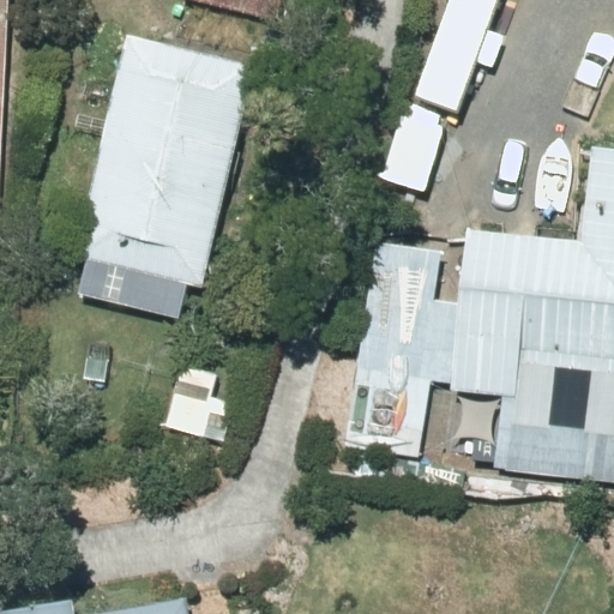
[(0,0),(0,191),(10,0),(0,0)]
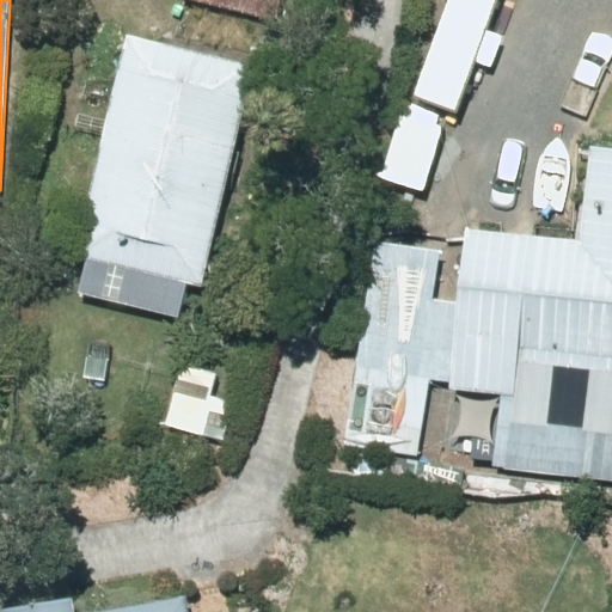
[(199,0),(275,19),(279,0),(199,0)]
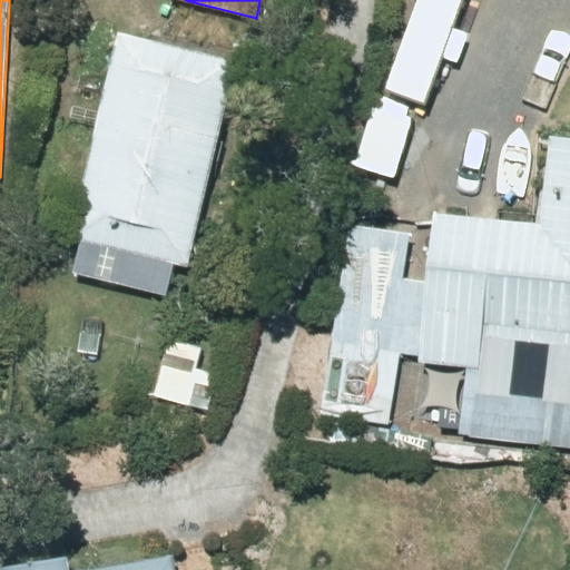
[(117,31),(68,235),(188,265),(237,60),(117,31)]
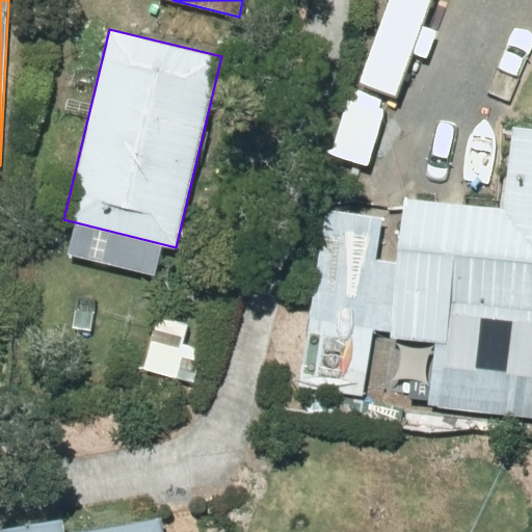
[(445,341),(443,367),(531,375),(531,127),(513,125),(505,206),(403,196),(391,336),(445,341)]
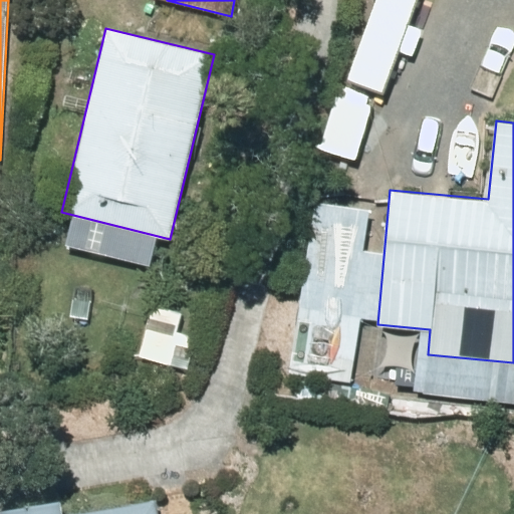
[(300,310),(290,374),(350,383),(359,319),(300,310)]
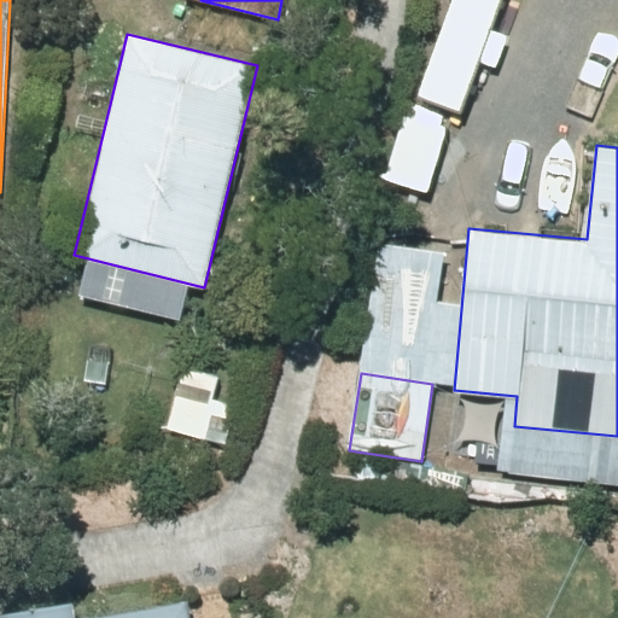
[(76,617),(74,601),(0,612),(0,617),(190,617),(187,600),(79,617),(76,617)]
